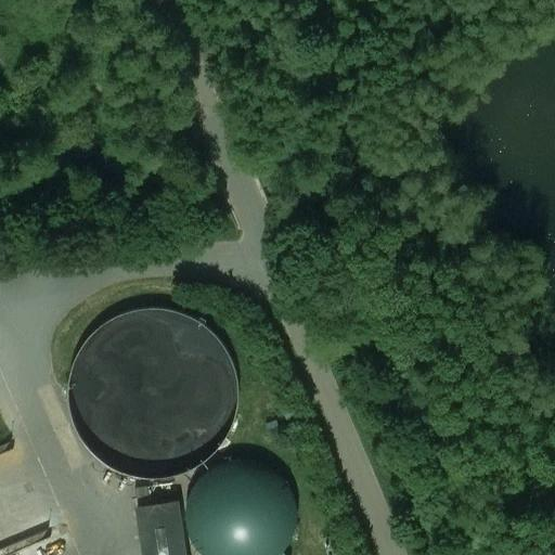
[(68,387),(69,405),(74,424),(82,440),(94,454),(108,466),(126,474),(143,478),(162,478),(180,475),(197,467),(211,456),(224,442),(233,426),(239,409),(240,390),(237,372),(231,355),(220,339),(207,326),(192,317),(175,310),(156,308),(138,310),(119,315),(104,324),(90,337),(79,352),(73,369),(68,387)]
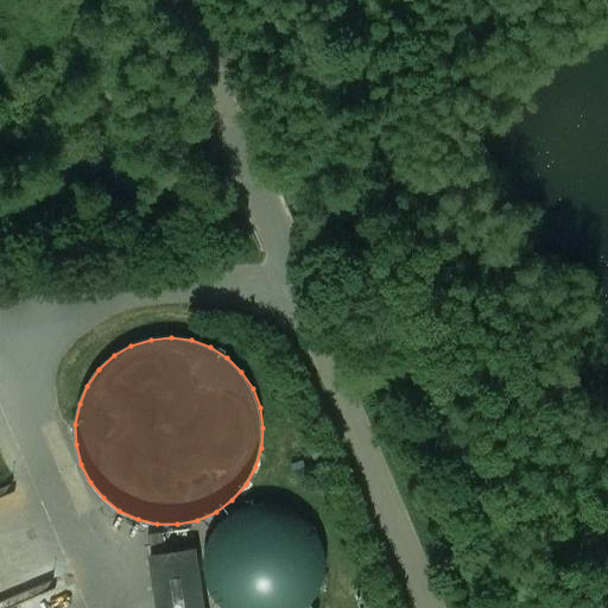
[(303,461),(291,464),(295,474),(306,470),(303,461)]
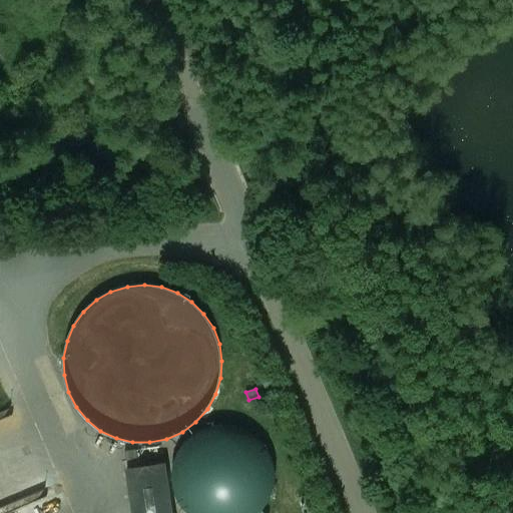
[(188,438),(180,448),(174,459),(172,472),(173,485),(176,497),(183,507),(188,512),(259,512),(266,506),(272,495),(275,483),(276,470),(273,458),(267,447),(258,437),(247,430),(235,426),(222,424),(210,426),(198,431),(188,438)]
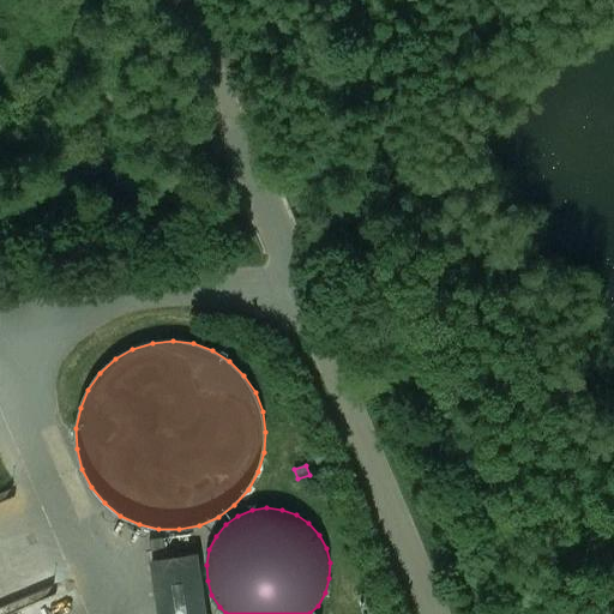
[(163,539),(149,540),(150,552),(164,549),(163,539)]
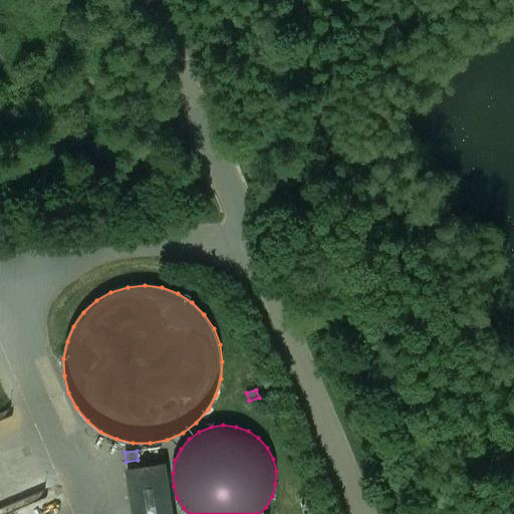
[(172,513),(165,464),(126,470),(133,513),(172,513)]
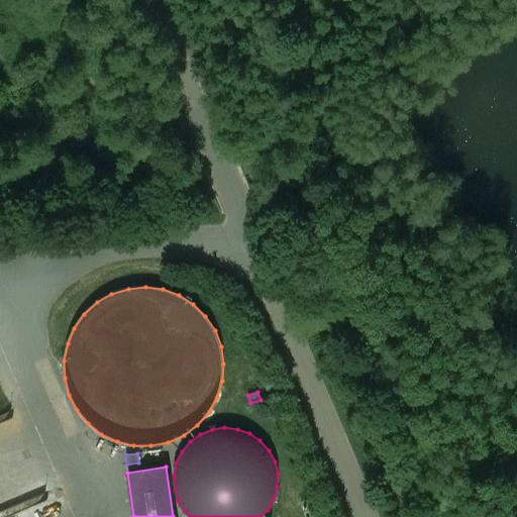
All buildings are outlined.
